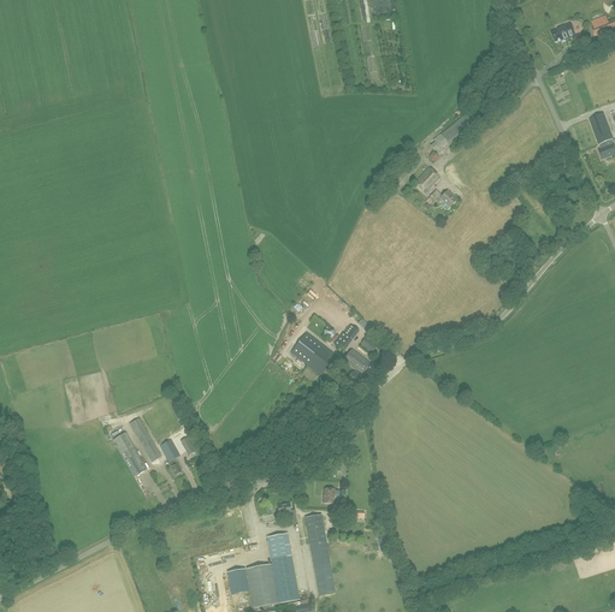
[(614,15),(596,23),(599,33),(597,34),(598,36),(603,34),(602,31),(614,25),(614,15)]
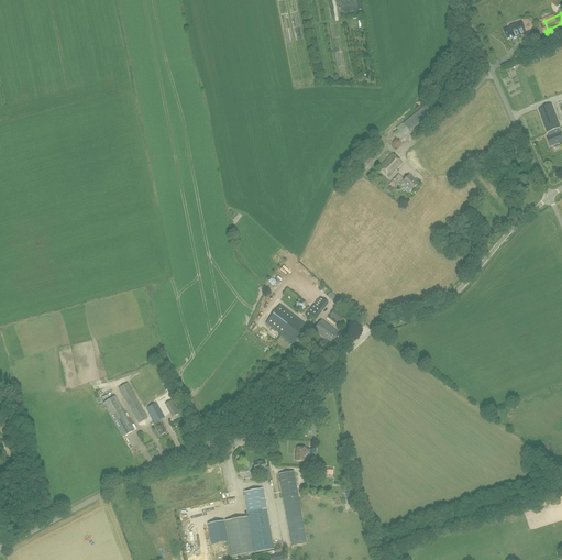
[(508,25),(503,28),(506,35),(511,33),(513,35),(525,30),(520,19),(508,23),(508,25)]
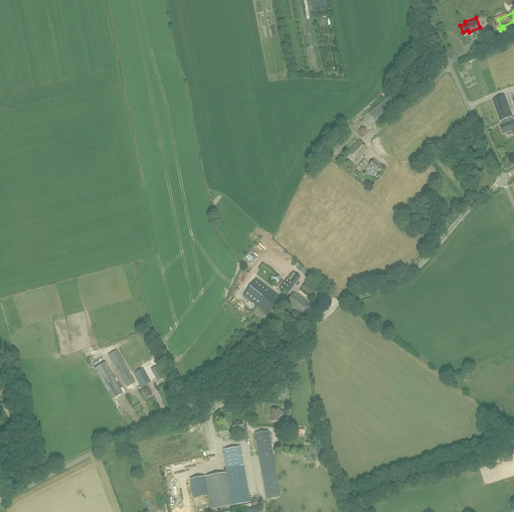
[(364,114),(358,119),(364,126),(374,118),(376,121),(401,103),(390,91),(363,113),(364,114)]
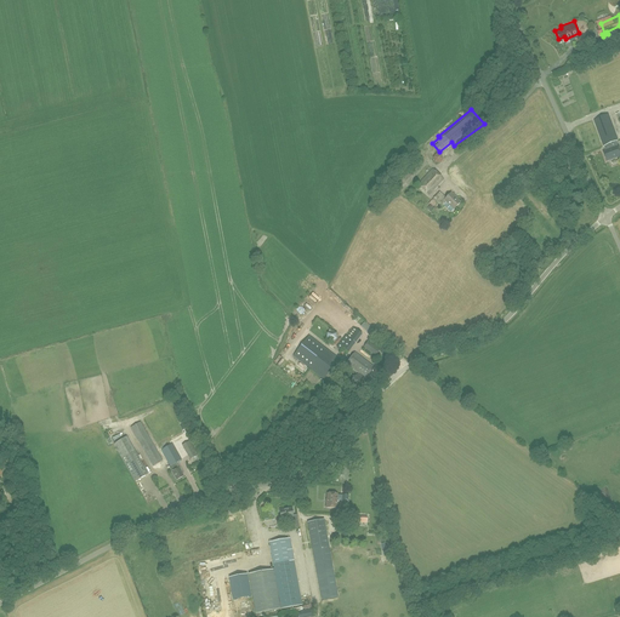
[(601,148),(606,159),(619,153),(619,152),(604,113),(592,118),(602,143),(603,143),(604,147),(601,148)]
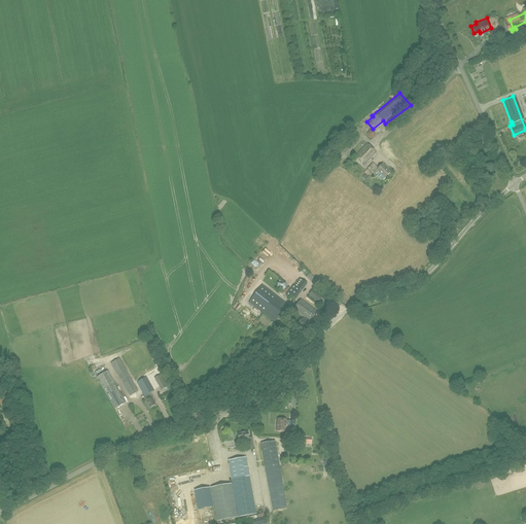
[(372,136),(375,133),(374,129),(373,129),(370,128),(365,131),(366,135),(372,136)]
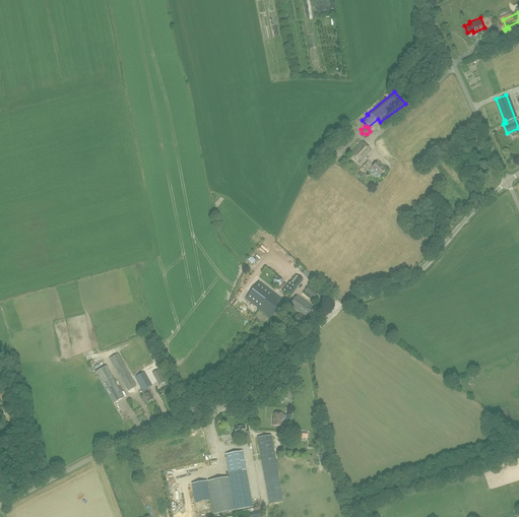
[(340,136),(331,145),(337,150),(345,142),(340,136)]
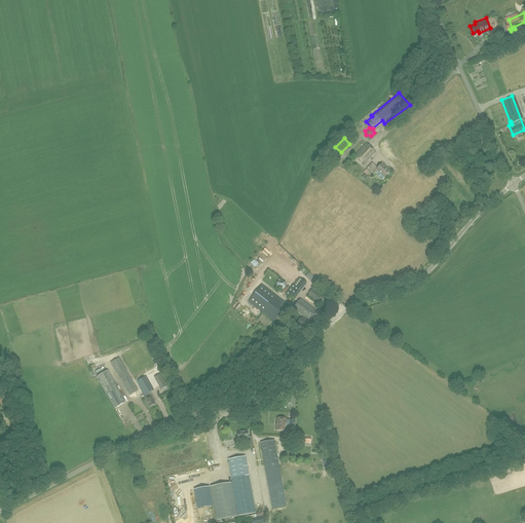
[(375,149),(365,140),(352,154),(362,163),(375,149)]
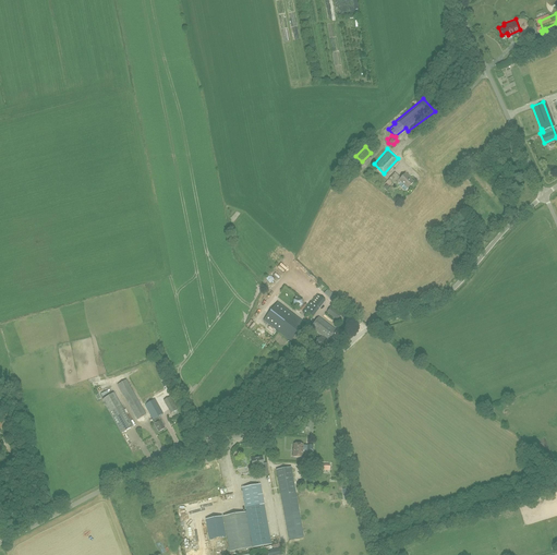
[(355,156),(349,163),(356,170),(363,164),(355,156)]
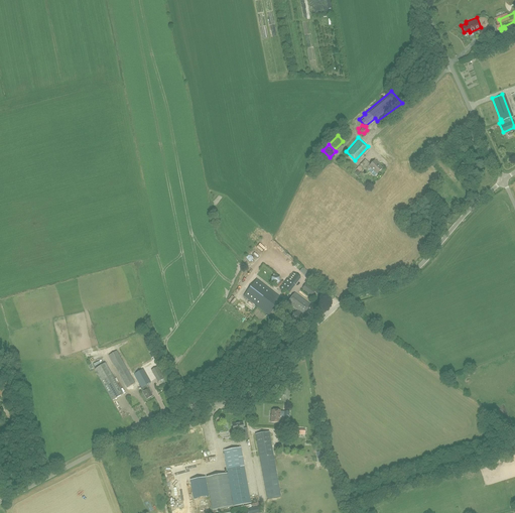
[(374,173),(376,171),(381,165),(376,161),(377,160),(374,157),(369,162),(366,159),(361,164),(366,169),(367,167),(374,173)]
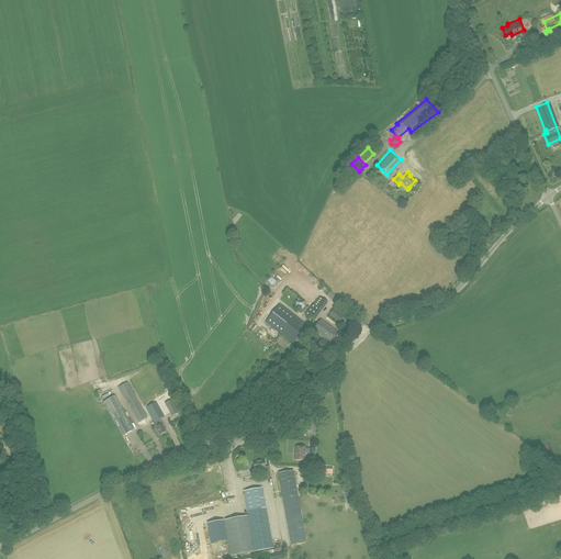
[(329,289),(325,293),(331,298),(333,299),(337,295),(329,289)]
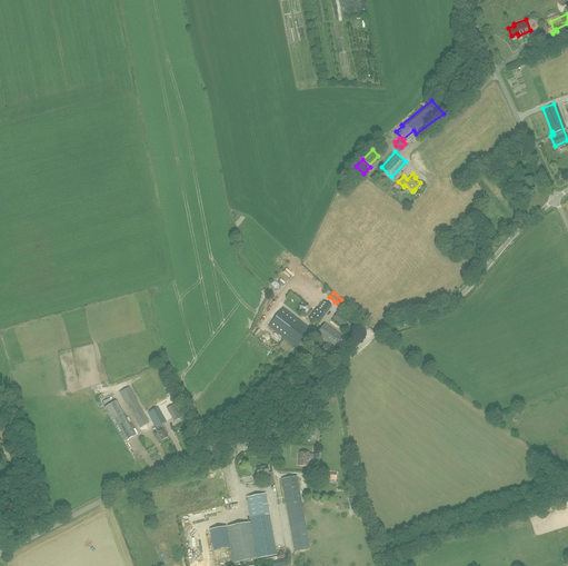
[(317,321),(331,304),(322,297),(316,305),(316,304),(308,315),(317,321)]
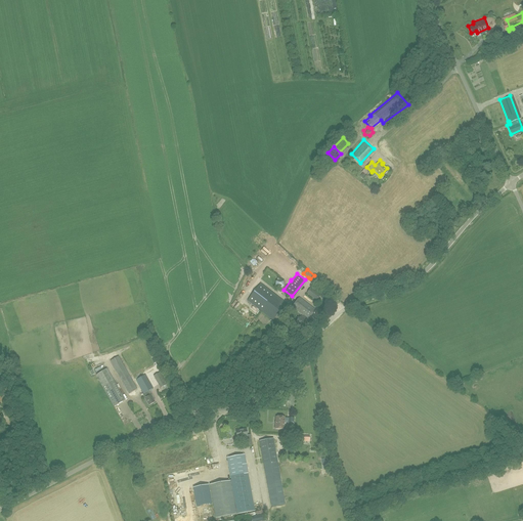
[(278,287),(284,284),(284,278),(279,276),(274,278),(274,284),(278,287)]
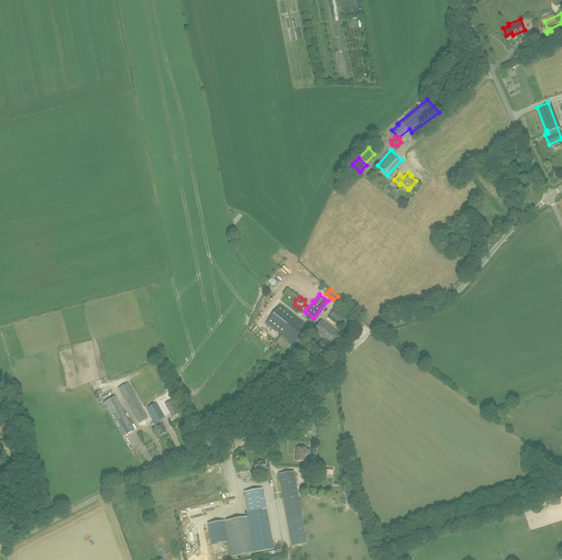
[(279,302),(265,320),(293,341),(306,322),(279,302)]
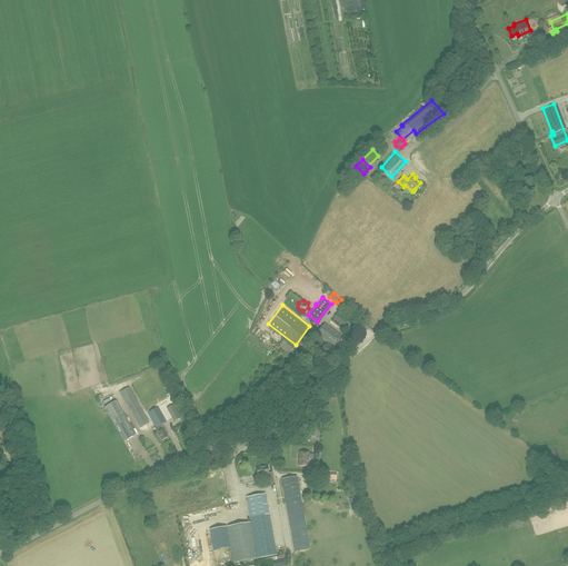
[(337,310),(332,316),(342,324),(347,318),(337,310)]
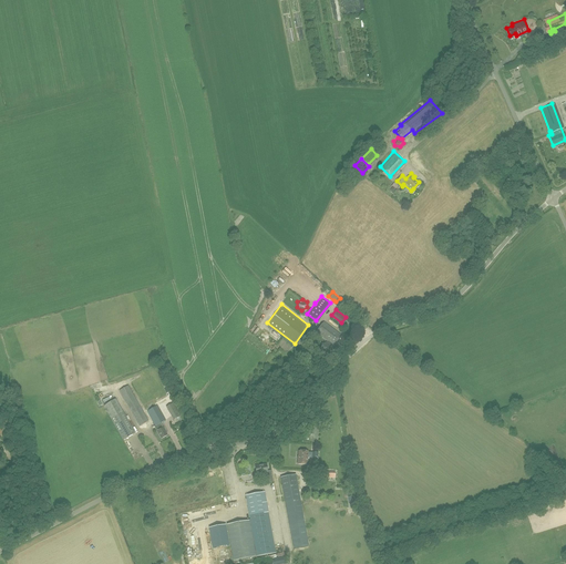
[(327,339),(330,341),(332,344),(340,332),(322,319),(315,329),(327,339)]
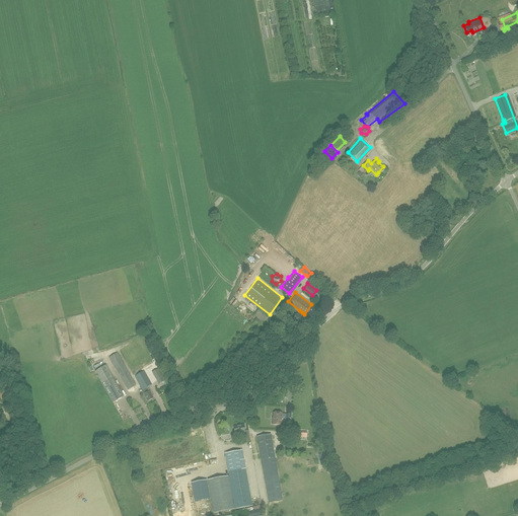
[(298,309),(296,311),(292,317),(297,321),(302,316),(300,314),(302,312),(299,310),(298,309)]
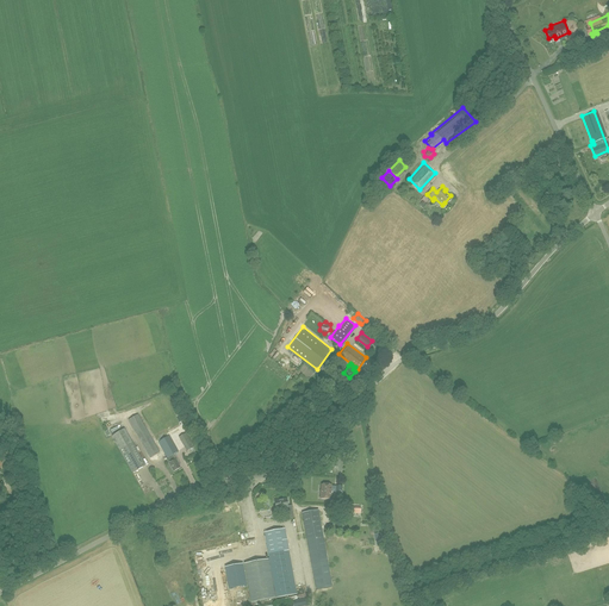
[(318,375),(310,381),(315,388),(317,386),(319,389),(325,385),(318,375)]
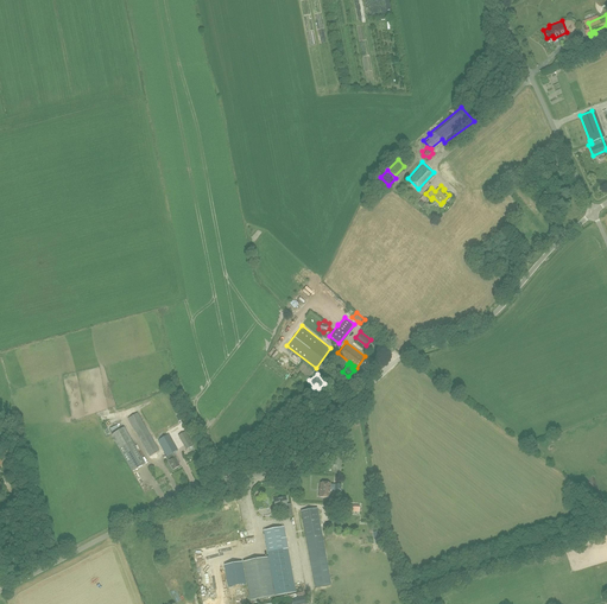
[(157,409),(159,413),(163,411),(169,424),(174,421),(165,406),(157,409)]
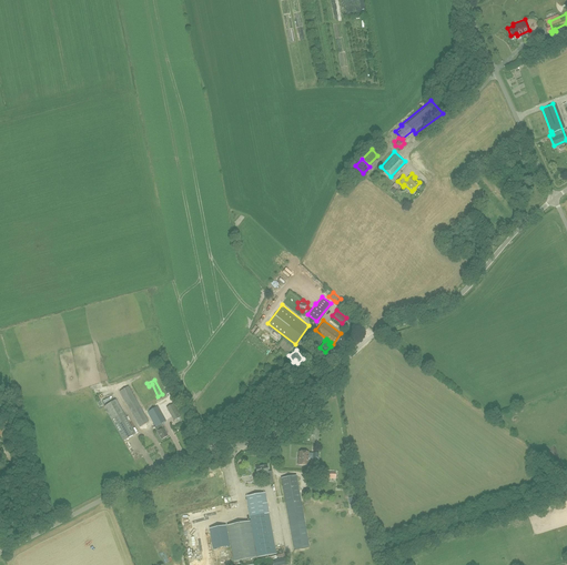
[(128,383),(119,389),(139,424),(148,420),(128,383)]
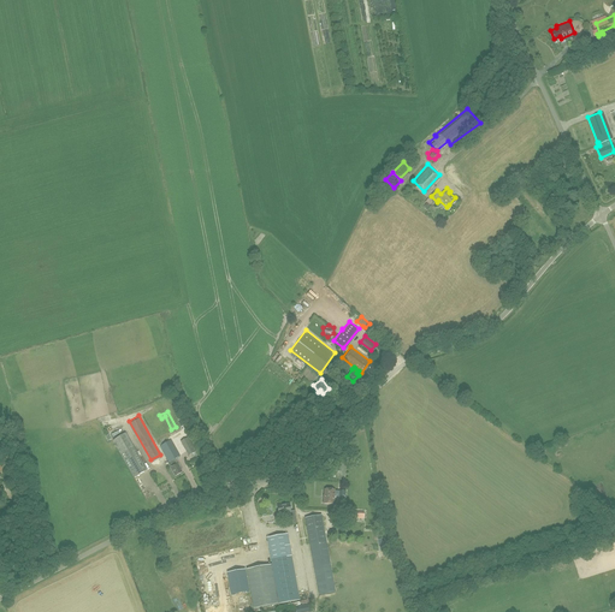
[(146,468),(132,444),(124,431),(112,437),(132,475),(146,468)]
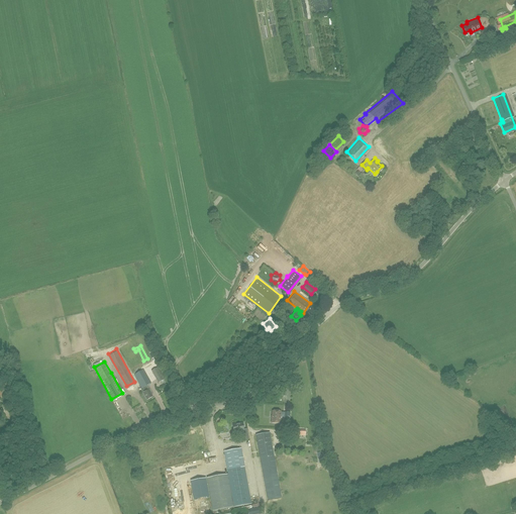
[(157,365),(151,369),(158,380),(164,377),(157,365)]
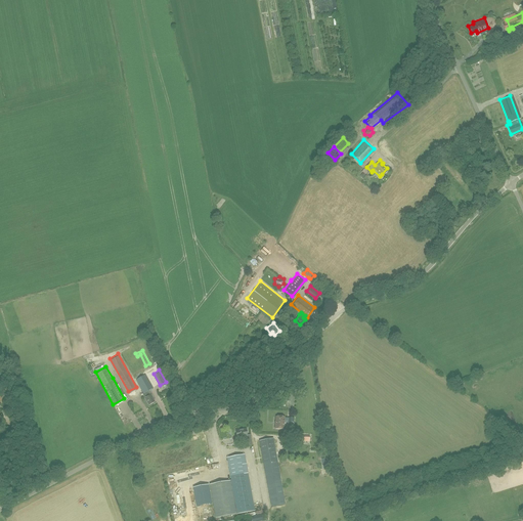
[(146,377),(138,381),(143,390),(141,391),(144,395),(148,402),(155,399),(151,394),(150,392),(149,392),(147,388),(151,386),(146,377)]
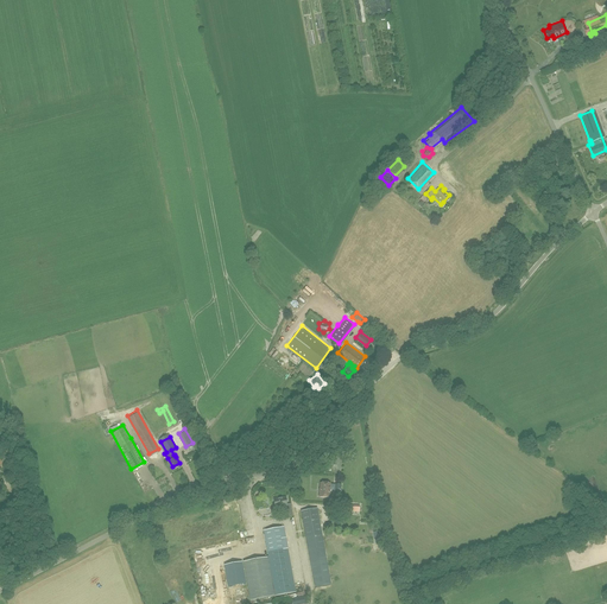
[(0,462),(14,458),(11,446),(0,449),(1,450),(0,450),(0,462)]
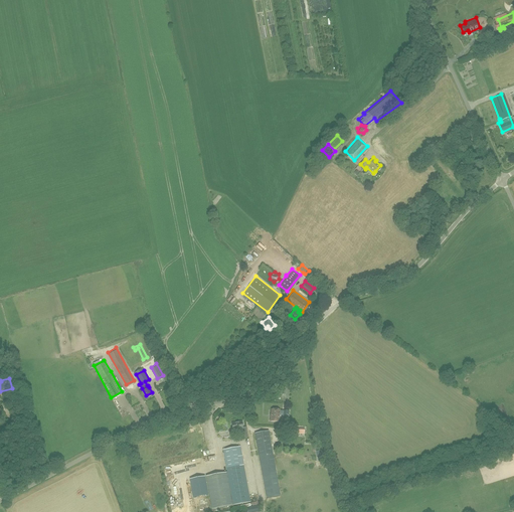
[(271,406),(270,418),(278,419),(279,412),(283,412),(283,415),(288,416),(288,408),(283,407),(283,408),(279,408),(279,407),(271,406)]
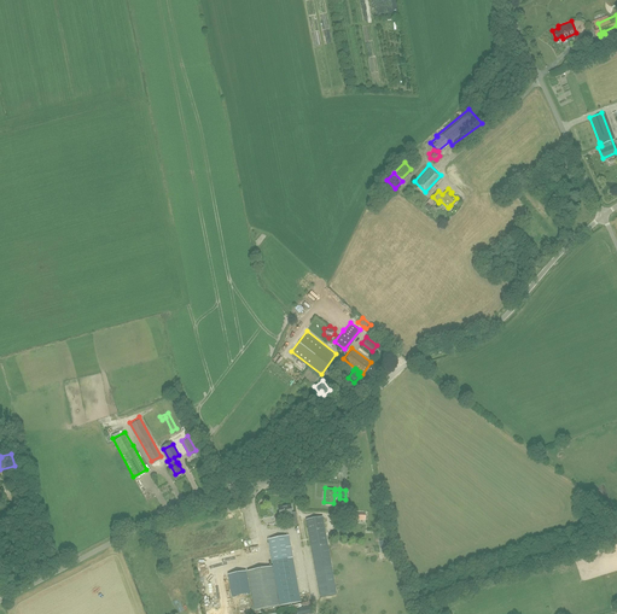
[(278,503),(279,513),(287,512),(290,524),(297,522),(295,509),(290,509),(290,502),(278,503)]
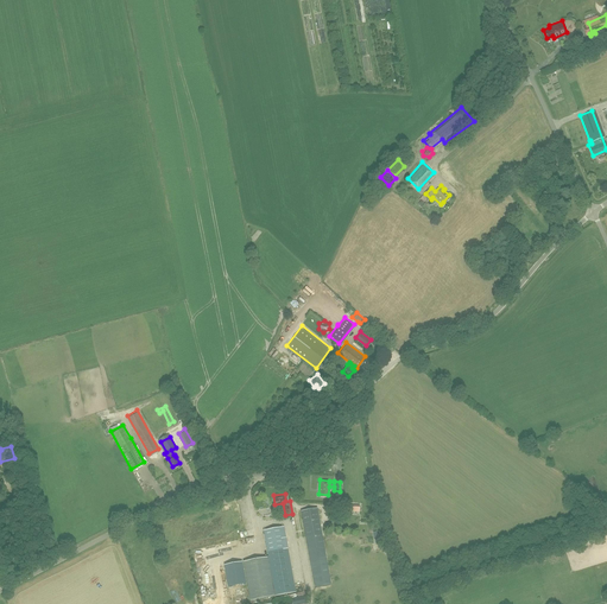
[(317,506),(301,509),(303,522),(305,534),(322,532),(317,506)]
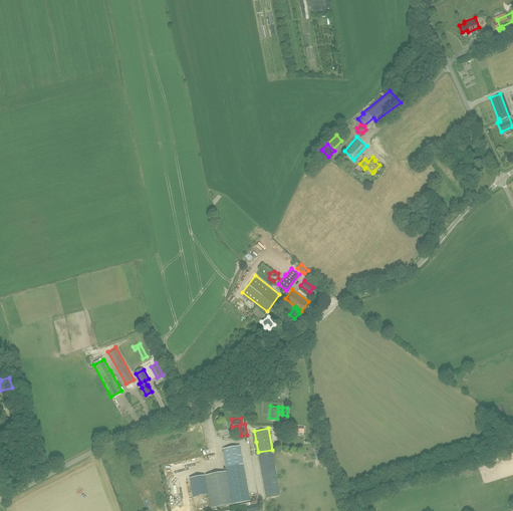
[(205,473),(211,505),(249,498),(239,444),(222,447),(226,469),(205,473)]
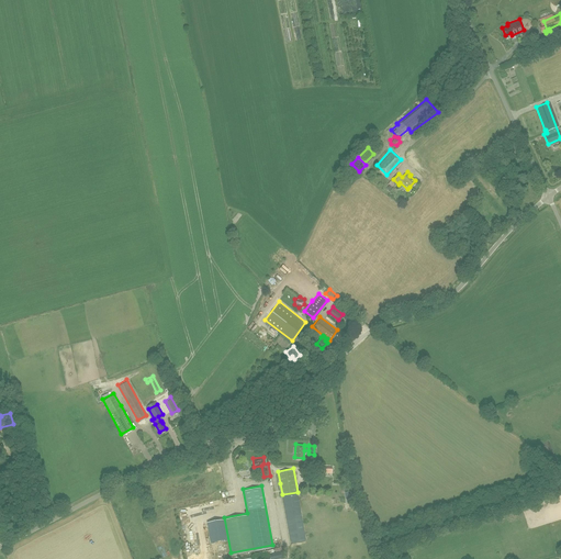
[(270,558),(283,556),(282,548),(269,550),(270,558)]
